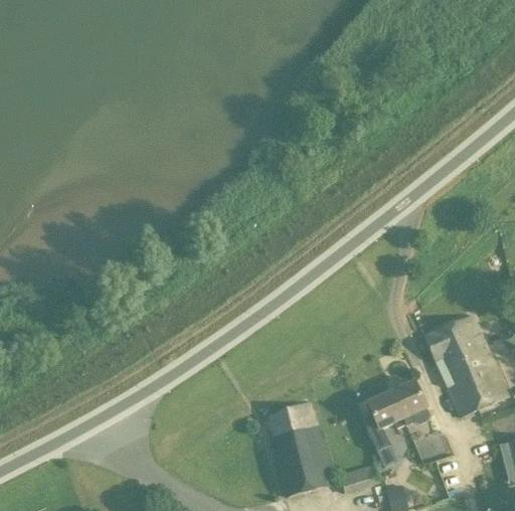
[(460,416),(482,406),(508,395),(490,353),(473,314),(424,335),(460,416)]
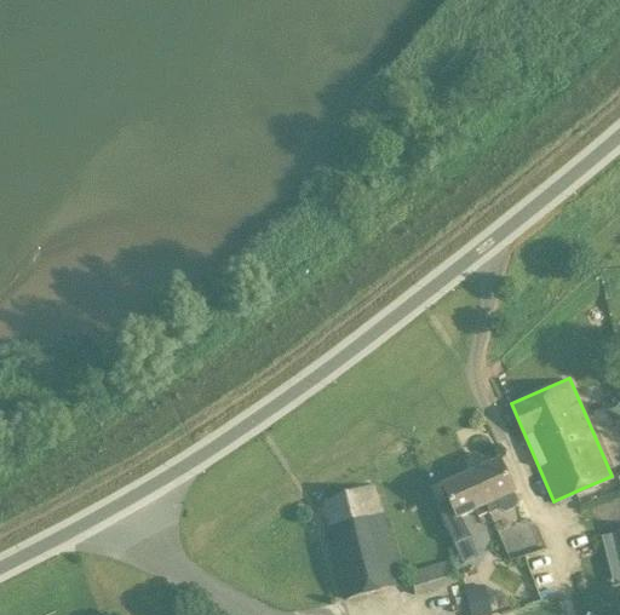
[(499,457),(470,469),(487,510),(497,505),(503,509),(515,505),(517,498),(514,490),(499,457)]
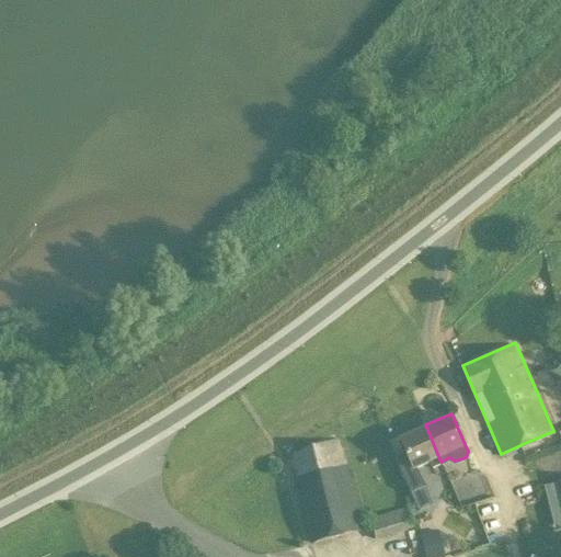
[(432,466),(441,462),(425,424),(399,436),(405,452),(395,456),(410,490),(424,484),(415,466),(428,459),(432,466)]
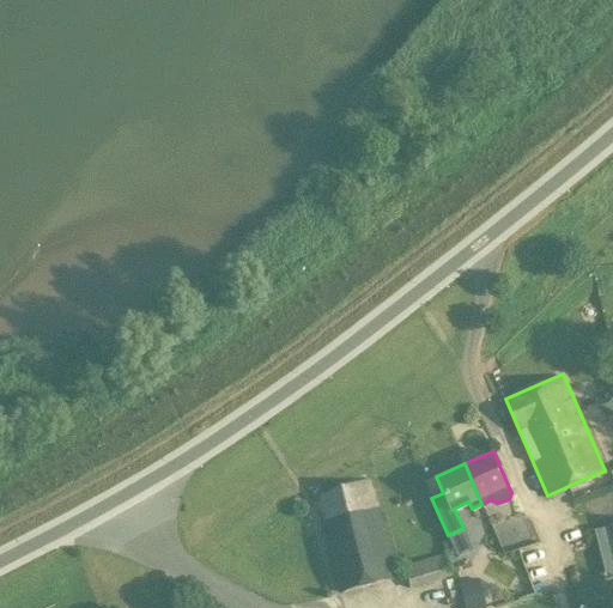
[(343,589),(393,576),(368,478),(320,494),(326,518),(325,518),(343,589)]
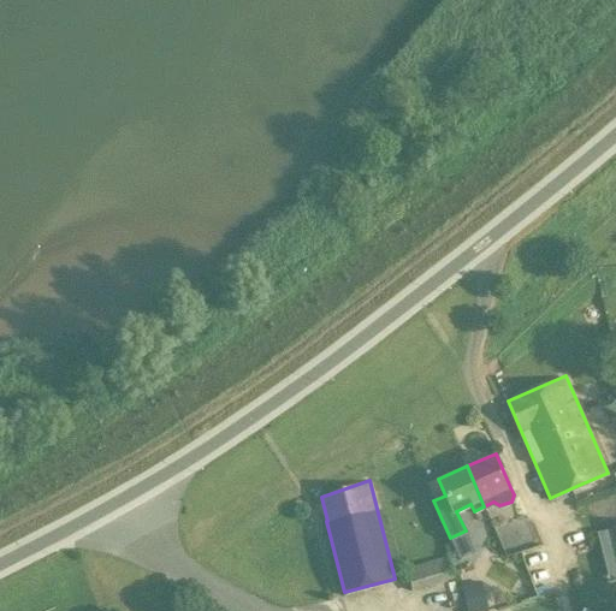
[(413,587),(455,575),(448,553),(407,565),(413,587)]
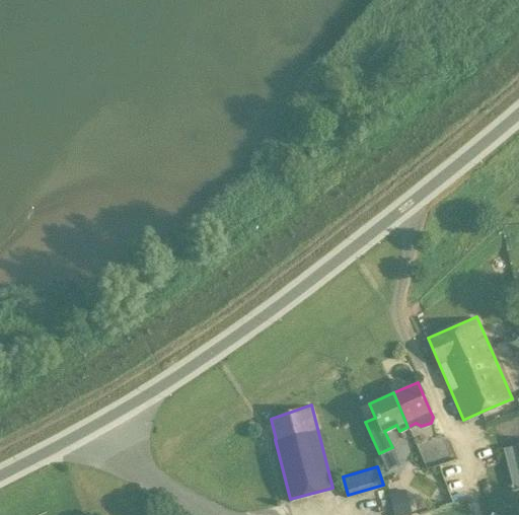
[(488,474),(476,477),(482,495),(493,492),(488,474)]
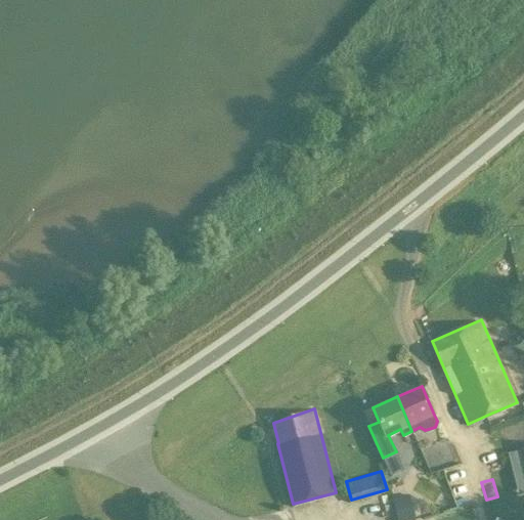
[(392,496),(398,519),(403,519),(416,517),(408,492),(392,496)]
